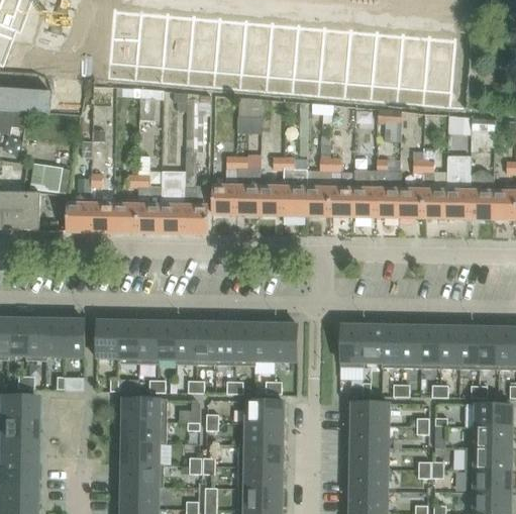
[(0,62),(9,63),(12,25),(19,26),(20,4),(10,3),(10,0),(0,0),(0,62)]
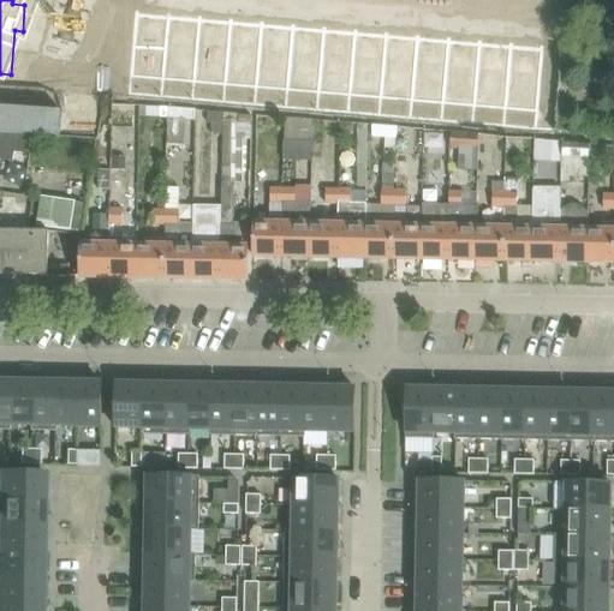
[(117,48),(115,71),(148,75),(154,10),(120,7),(117,48)]
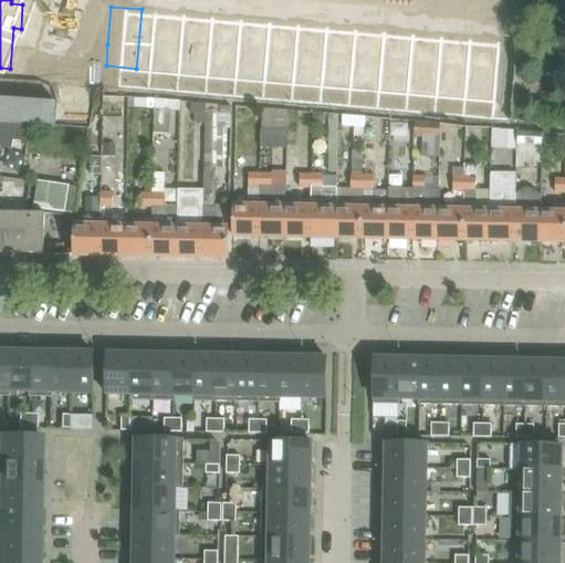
[(142,9),(136,69),(165,71),(169,11),(142,9)]
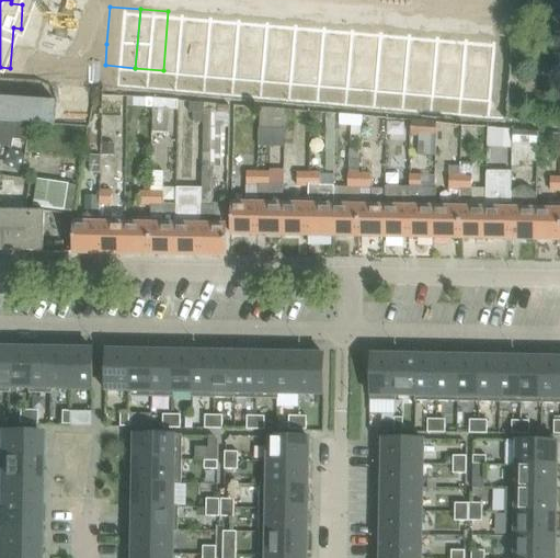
[(168,11),(163,70),(192,72),(196,14),(168,11)]
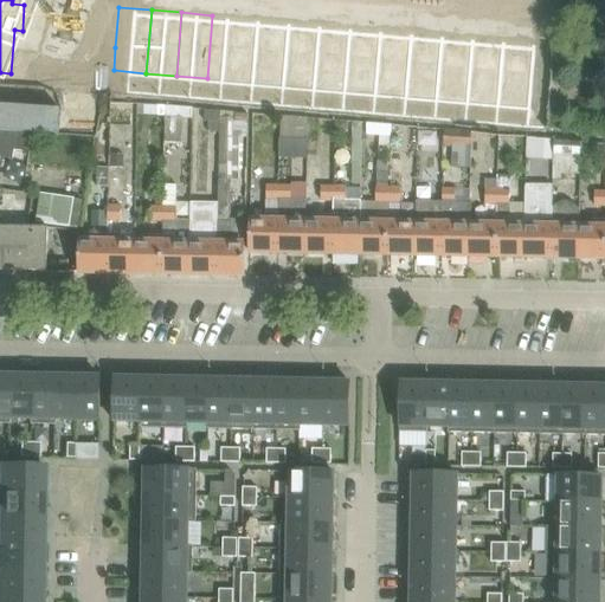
[(212,15),(207,78),(238,81),(243,18),(212,15)]
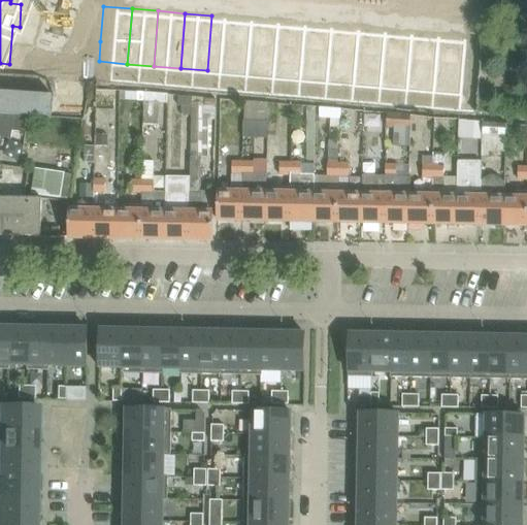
[(211,15),(207,70),(233,72),(238,18),(211,15)]
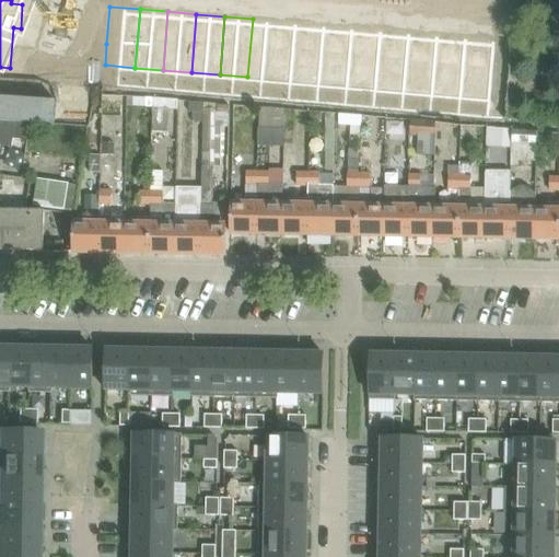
[(253,19),(247,77),(276,79),(280,21),(253,19)]
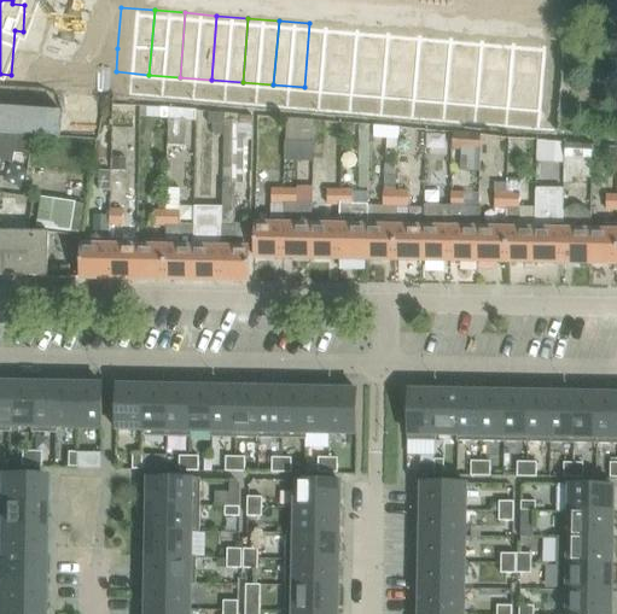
[(309,23),(304,87),(336,89),(341,25),(309,23)]
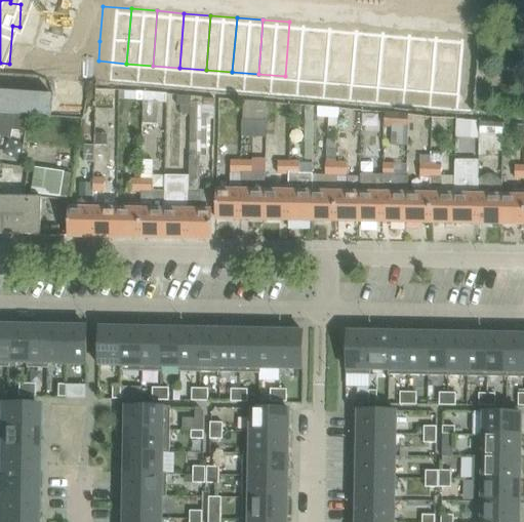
[(289,22),(285,76),(312,79),(316,24),(289,22)]
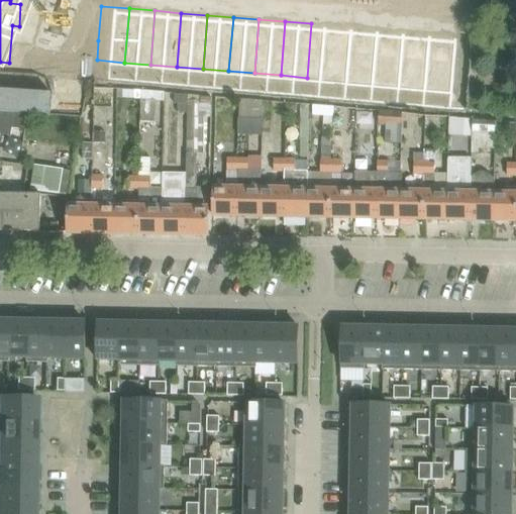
[(311,23),(307,78),(333,80),(337,25),(311,23)]
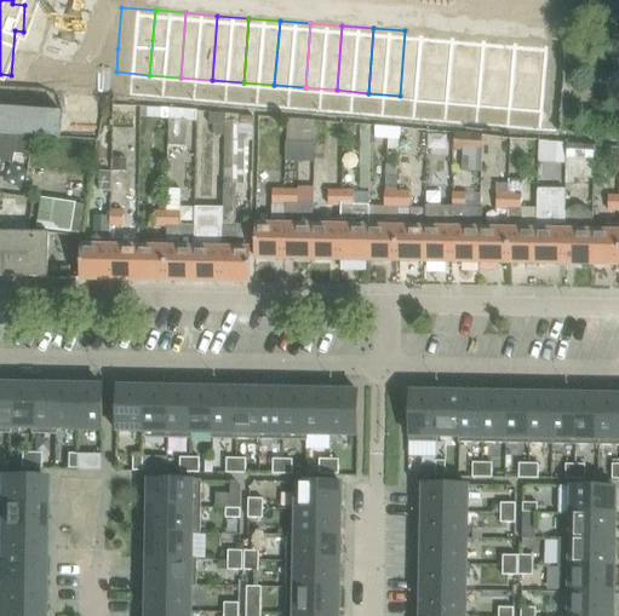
[(405,30),(400,96),(431,98),(436,34),(405,30)]
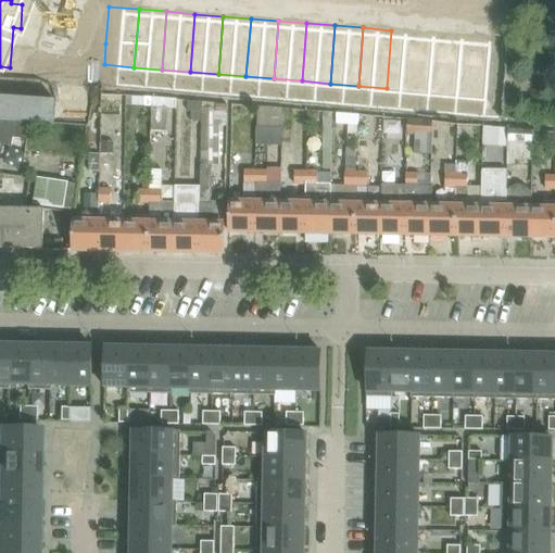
[(391,30),(387,88),(415,90),(419,33),(391,30)]
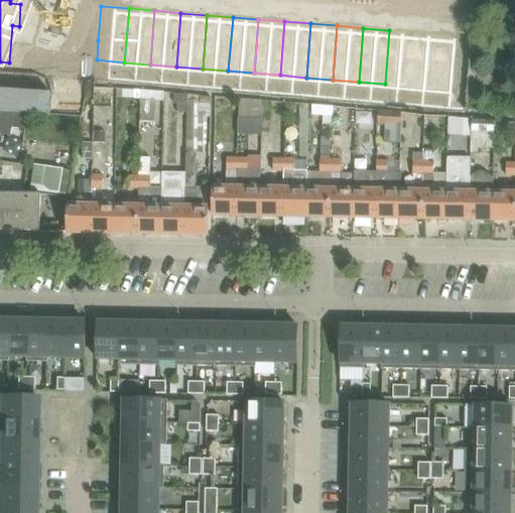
[(389,30),(385,84),(411,86),(415,32),(389,30)]
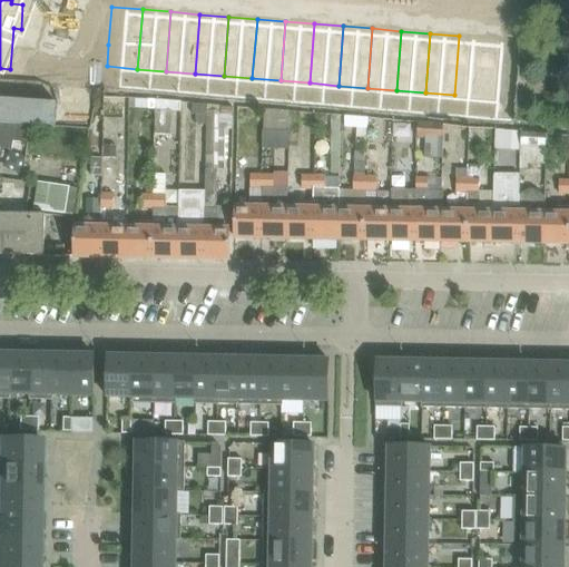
[(459,36),(454,95),(483,97),(488,38),(459,36)]
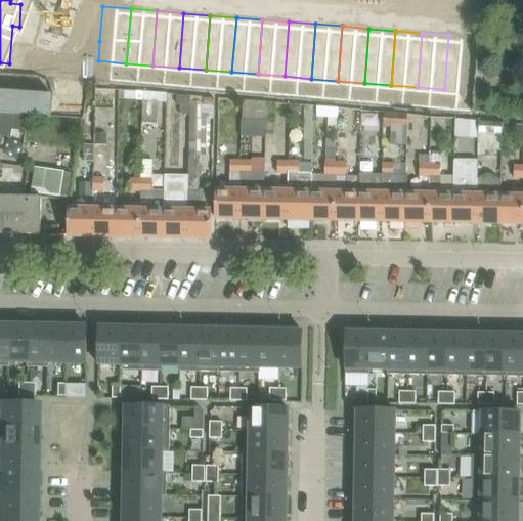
[(58,38),(45,73),(94,77),(96,77),(98,60),(99,41),(58,38)]
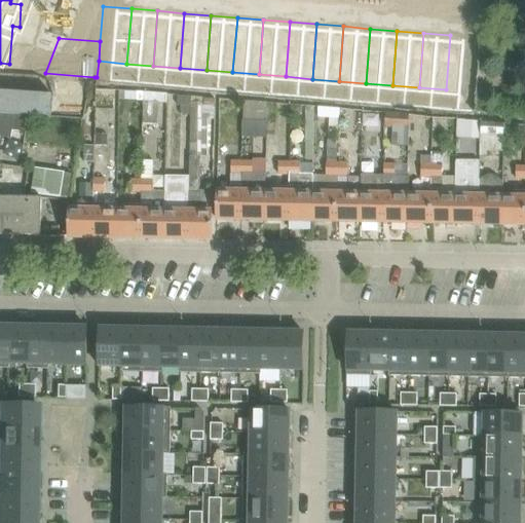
[(97,77),(95,77),(95,90),(106,90),(106,78),(97,77)]
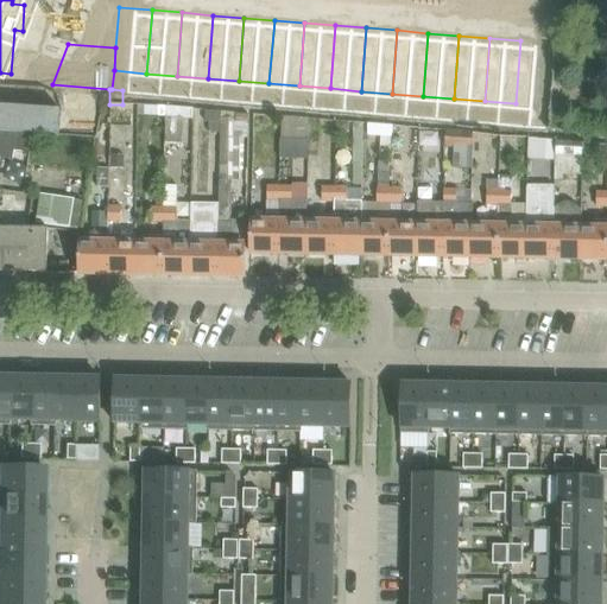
[(0,128),(35,131),(57,132),(59,107),(0,102),(0,128)]
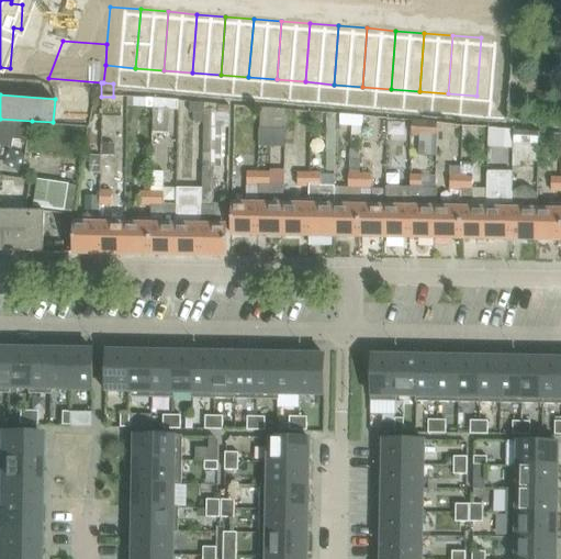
[(152,97),(152,130),(167,130),(168,97),(152,97)]
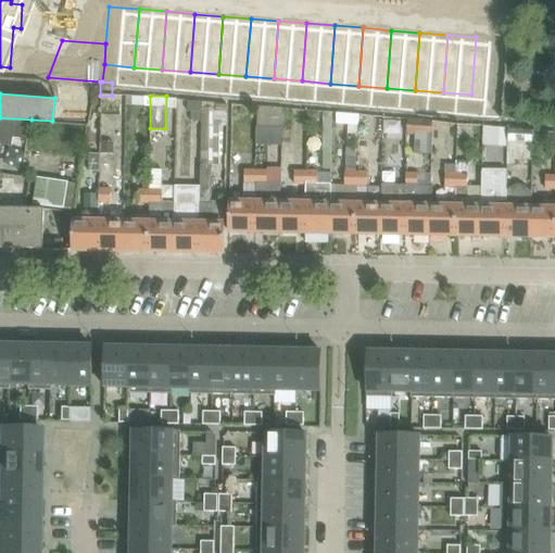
[(200,99),(186,98),(186,109),(189,109),(200,109),(200,105),(200,99)]
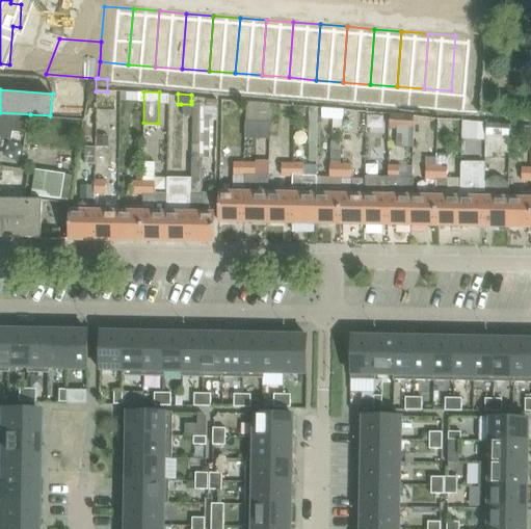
[(216,98),(206,97),(206,105),(216,105),(216,98)]
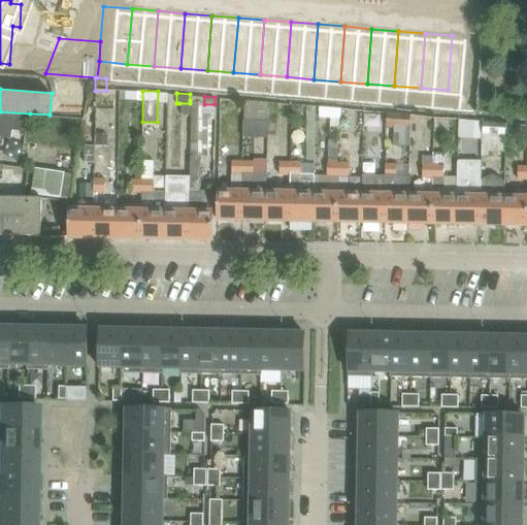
[(268,101),(243,99),(243,119),(267,119),(268,101)]
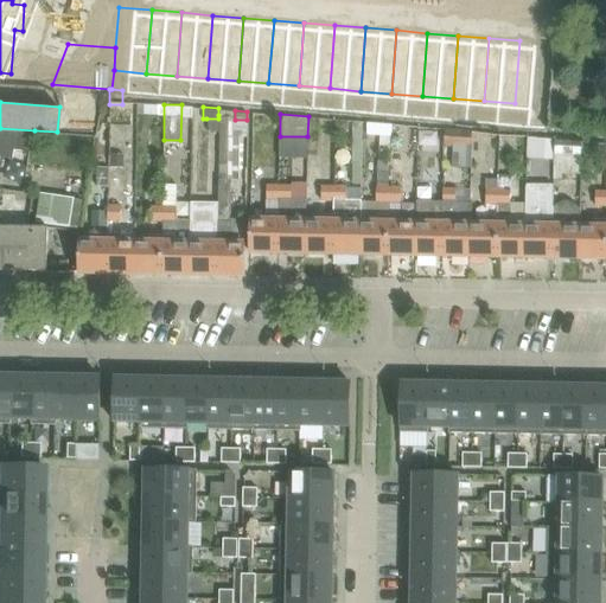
[(217,200),(216,271),(243,273),(244,249),(244,218),(230,218),(233,115),(218,115),(218,119),(218,130),(217,194),(217,200)]
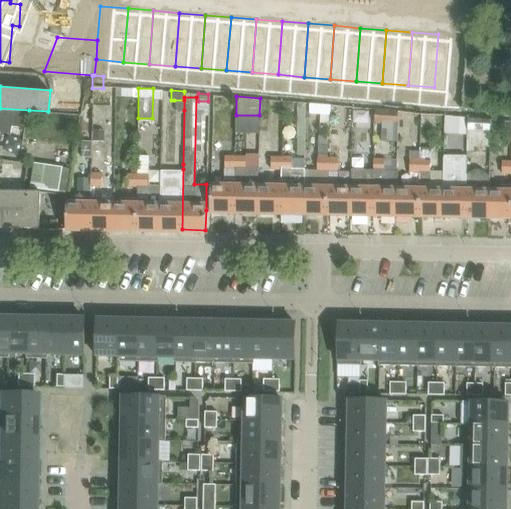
[(291,100),(280,100),(280,111),(287,111),(291,107),(291,100)]
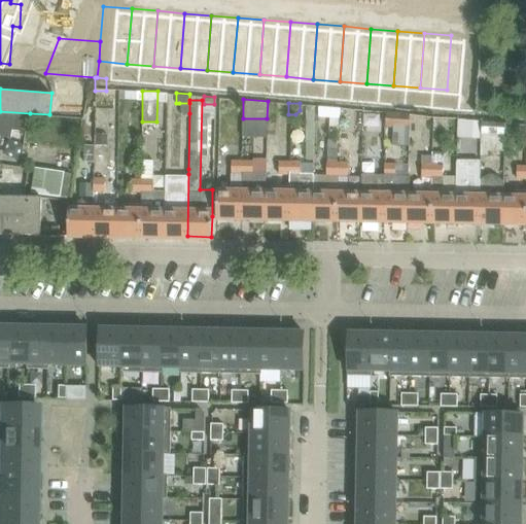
[(25,139),(30,113),(0,111),(0,134),(10,136),(25,139)]
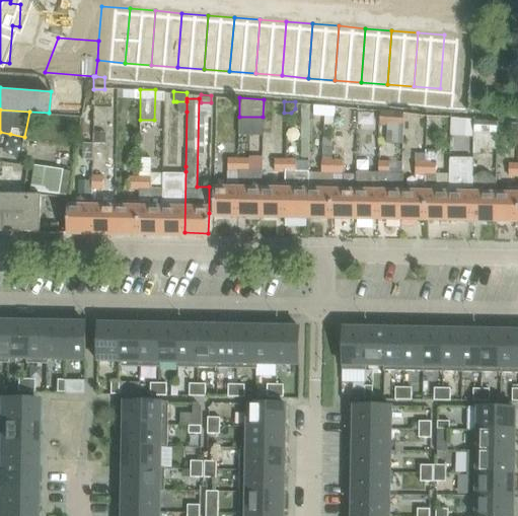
[(381,109),(380,123),(403,125),(404,112),(381,109)]
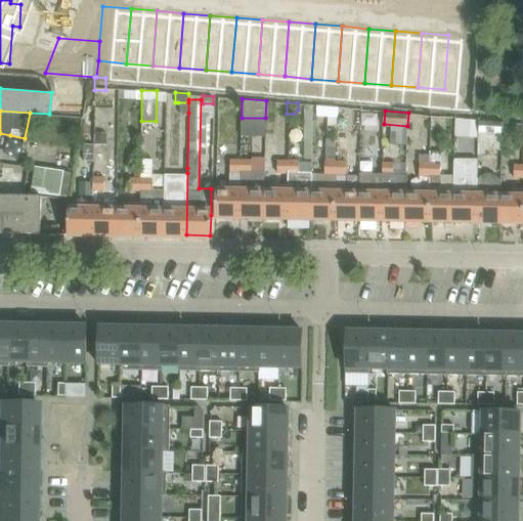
[(335,116),(335,127),(347,127),(347,117),(335,116)]
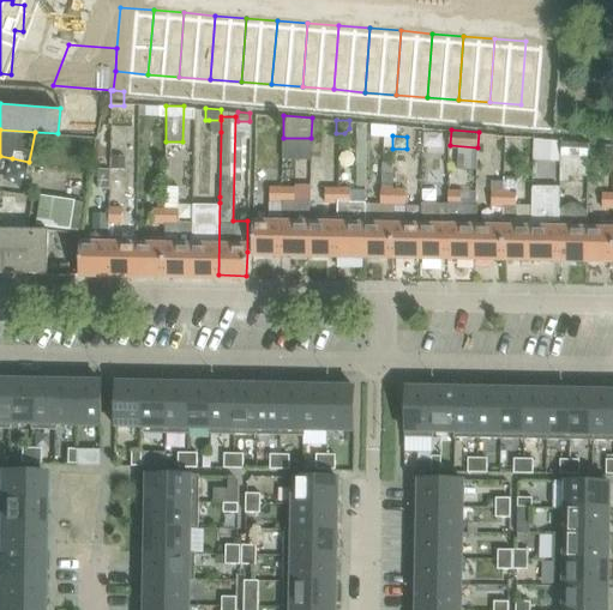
[(544,137),(542,150),(558,152),(559,138),(544,137)]
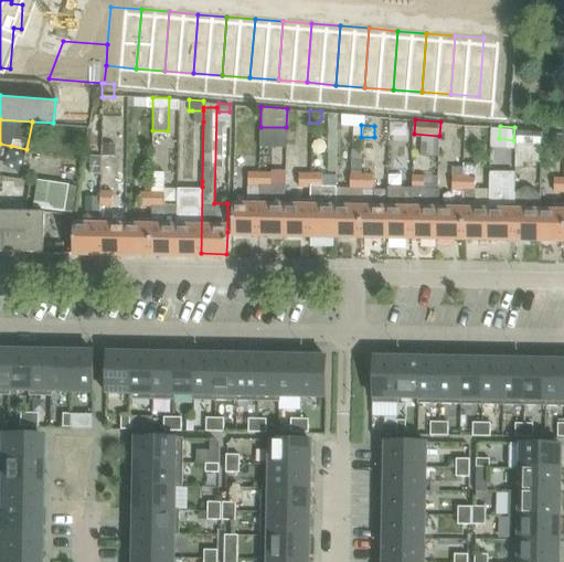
[(515,129),(514,163),(521,165),(522,160),(540,160),(541,130),(515,129)]
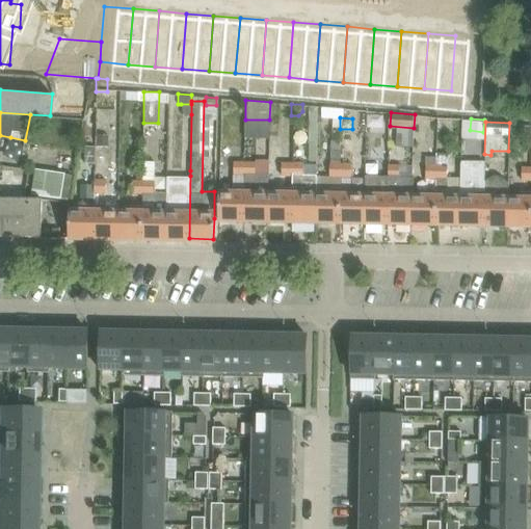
[(338,220),(340,162),(340,139),(330,139),(330,162),(328,162),(328,176),(315,176),(314,220),(338,220)]
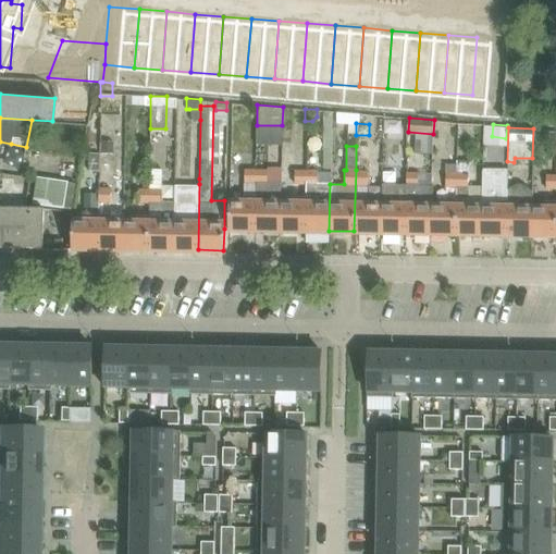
[(3,150),(1,159),(16,162),(19,154),(3,150)]
